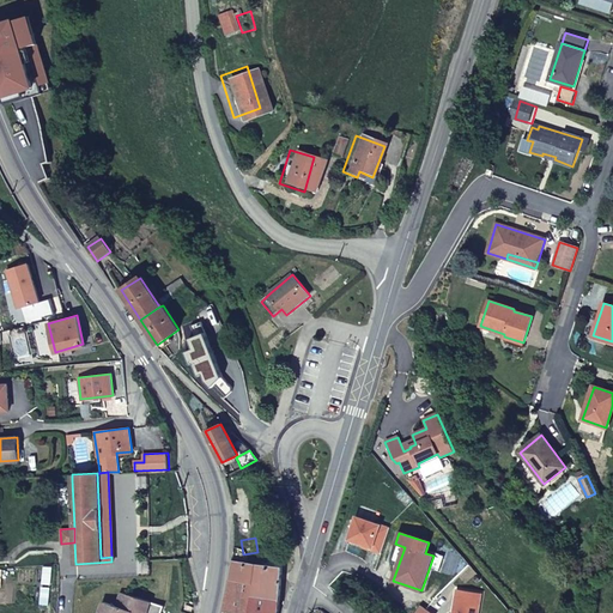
[(275,612),(277,610),(280,569),(232,563),(223,612),(275,612)]
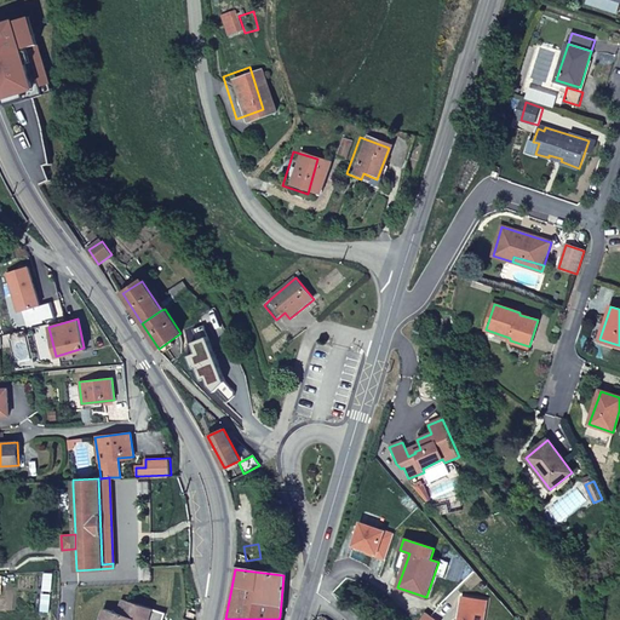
[(161,619),(164,614),(121,601),(118,614),(103,610),(99,619),(161,619)]
